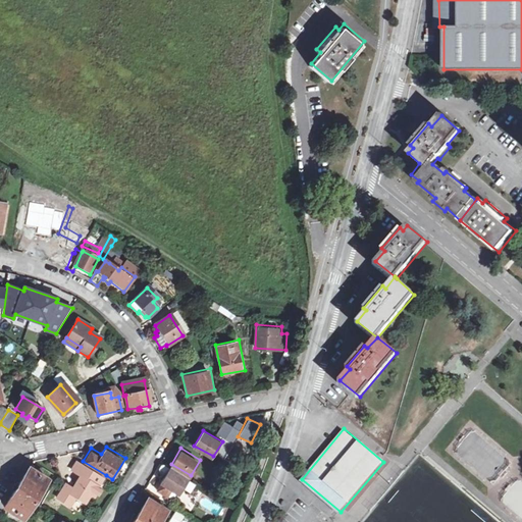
[(83,461),(77,458),(71,468),(80,473),(73,483),(66,479),(56,496),(72,505),(77,496),(88,502),(92,493),(98,497),(104,484),(102,482),(106,475),(83,461)]
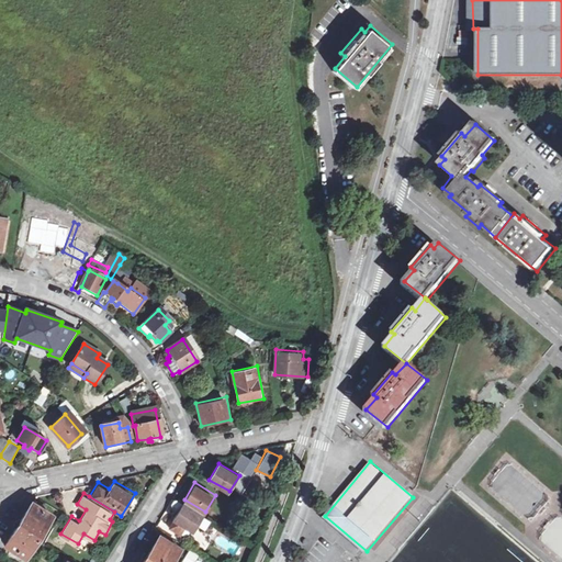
[(55,512),(32,497),(2,543),(25,558),(55,512)]
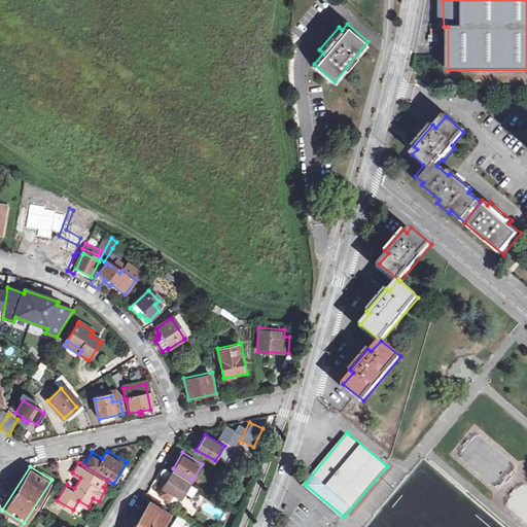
[(192,480),(173,468),(159,493),(174,502),(178,496),(181,497),(192,480)]
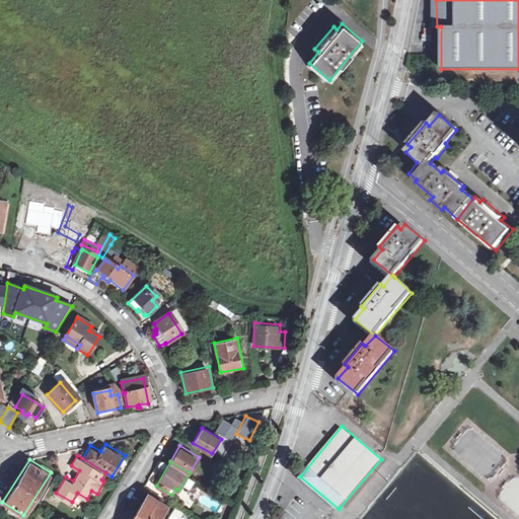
[(518,482),(504,500),(518,513),(518,482)]
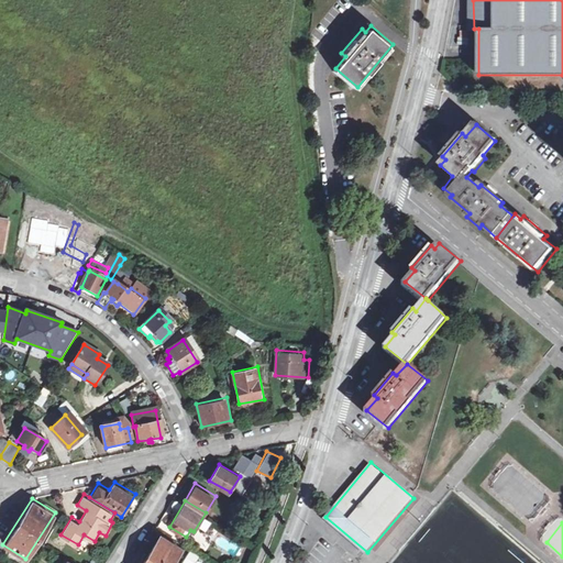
[(172,562),(183,545),(159,530),(140,562),(172,562)]
